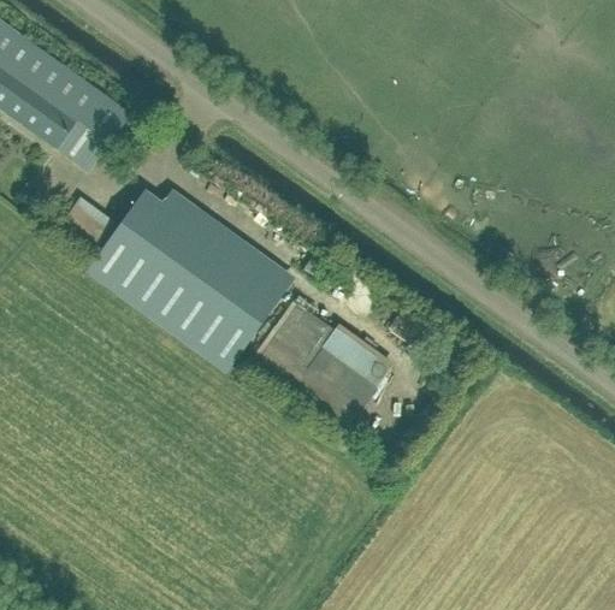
[(0,107),(34,132),(75,75),(0,22),(0,107)]
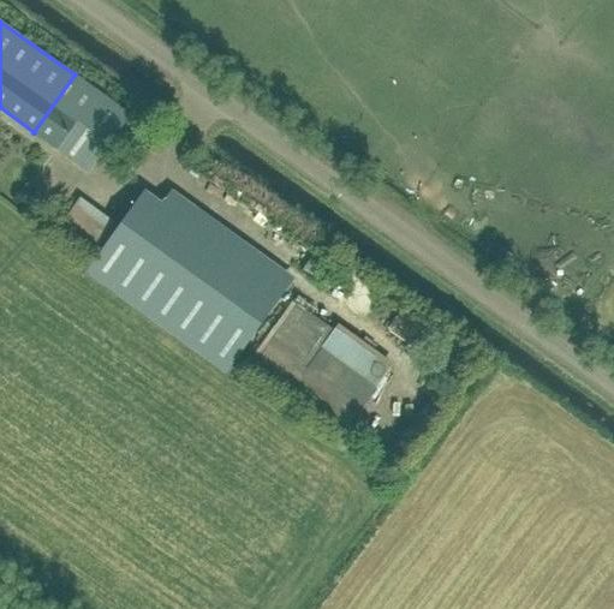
[(93,167),(113,143),(81,117),(60,139),(93,167)]
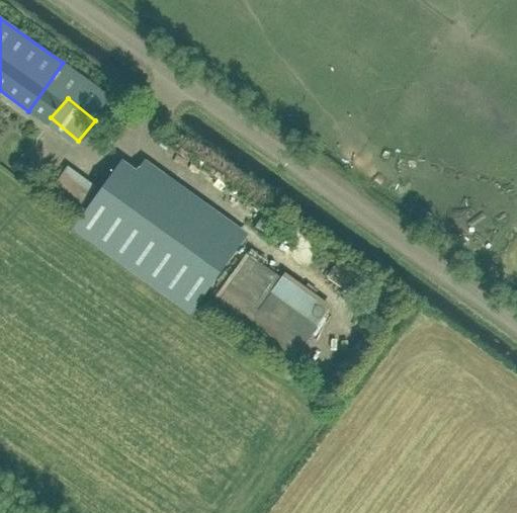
[(82,215),(77,221),(188,302),(236,236),(124,155),(82,215)]
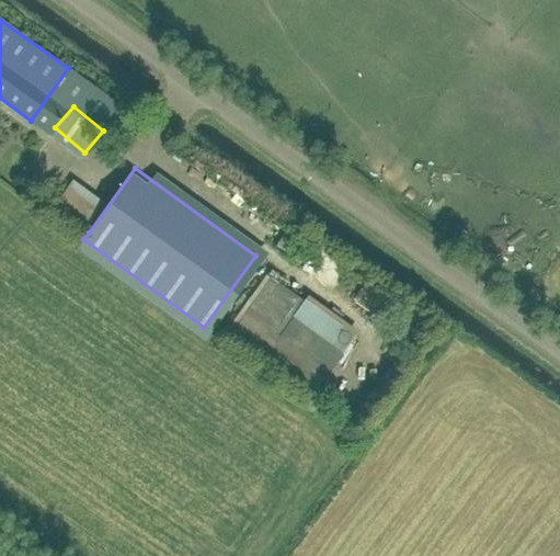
[(335,272),(341,257),(326,252),(320,267),(335,272)]
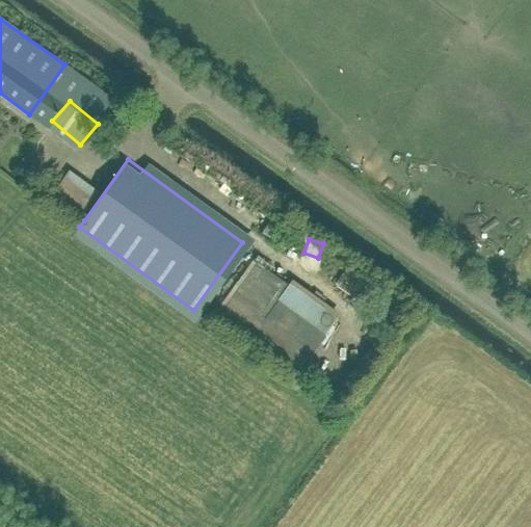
[(381,289),(347,264),(335,282),(369,307),(381,289)]
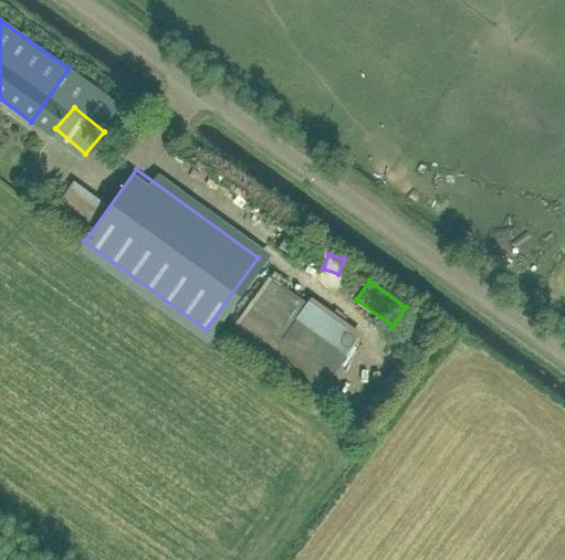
[(310,297),(283,346),(339,378),(367,329),(310,297)]
